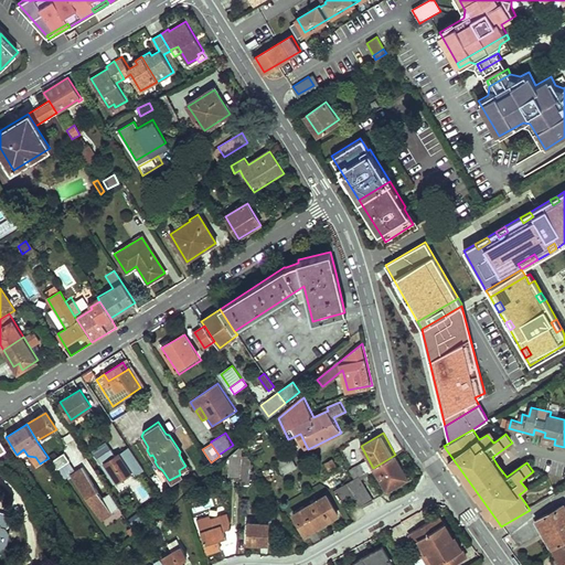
[(96,457),(114,484),(132,471),(136,476),(145,470),(128,446),(115,455),(110,448),(96,457)]
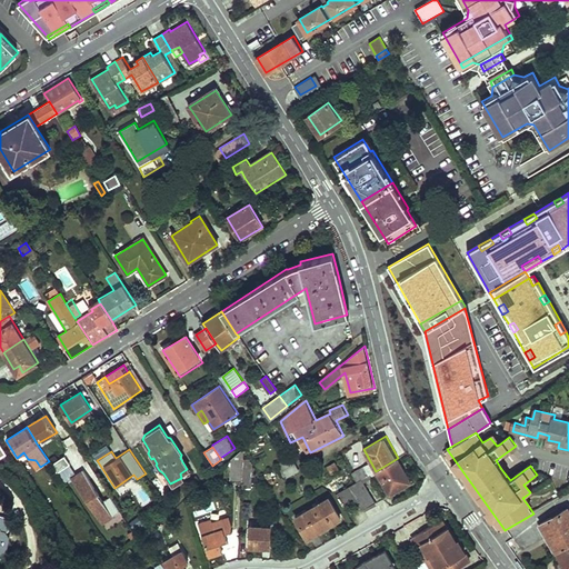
[(231,459),(230,481),(242,481),(243,458),(245,449),(242,449),(231,459)]
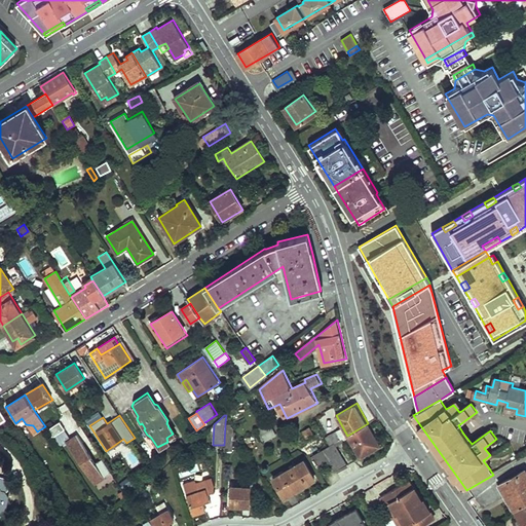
[(440,452),(415,418),(412,420),(437,454),(461,488),(464,487),(440,452)]
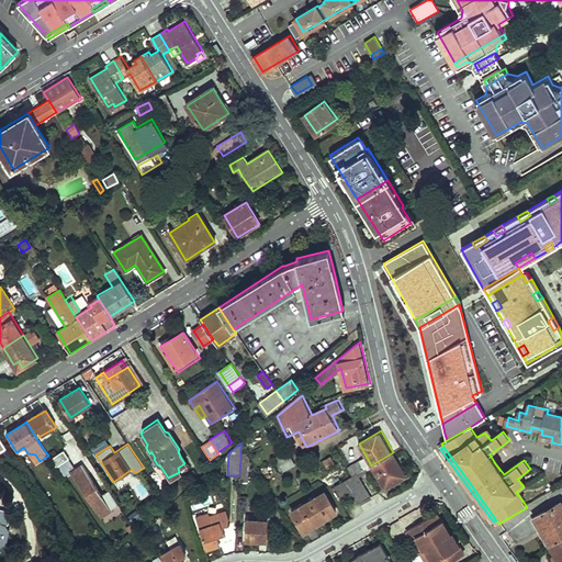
[(64,450),(51,459),(56,467),(69,458),(64,450)]
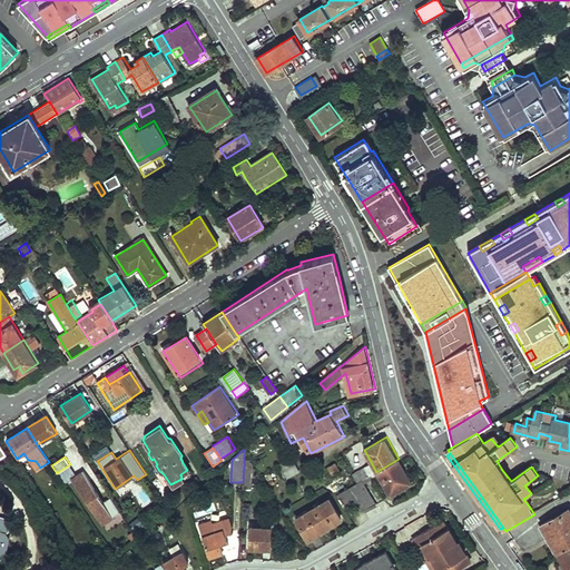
[(244,459),(243,482),(243,488),(253,488),(254,464),(249,460),(244,459)]
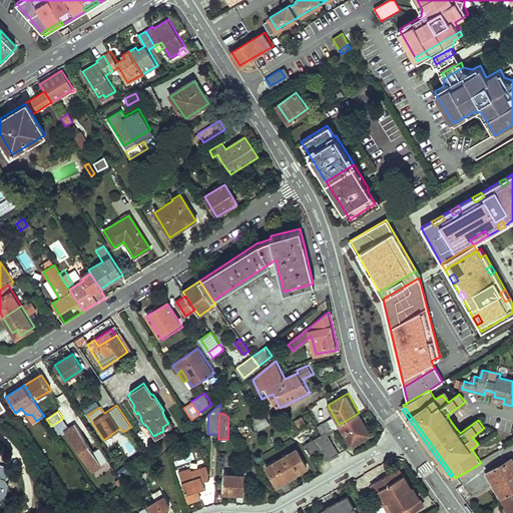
[(345,436),(351,447),(371,436),(359,413),(339,425),(345,436)]
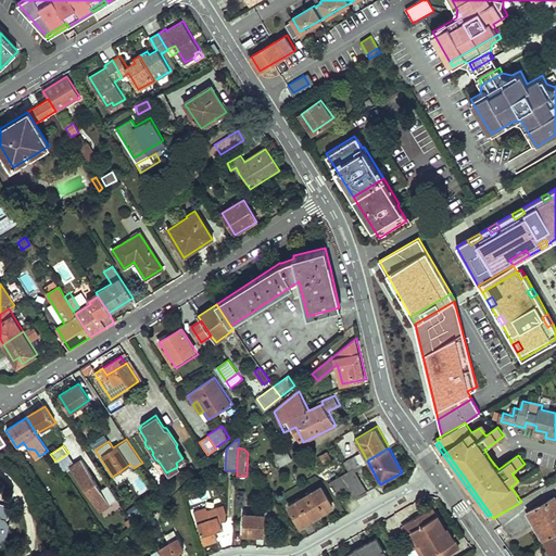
[(27,449),(35,459),(39,456),(35,450),(27,449)]
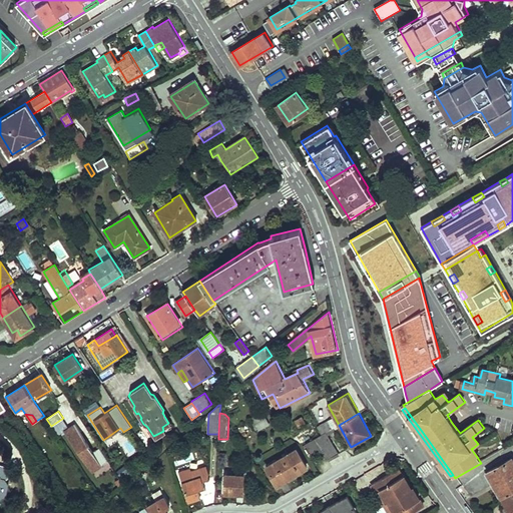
[(253,422),(259,431),(272,424),(267,415),(253,422)]
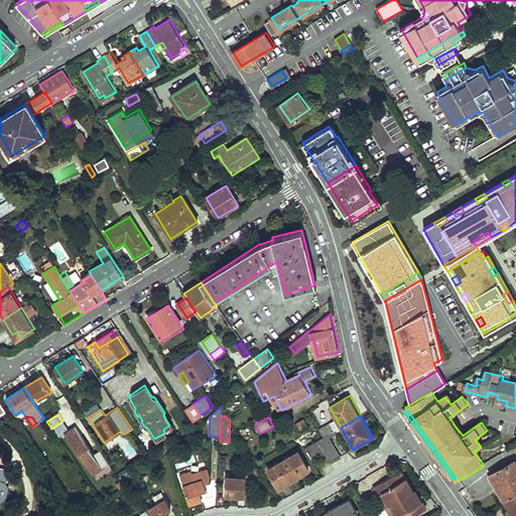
[(297,423),(301,429),(307,425),(304,419),(297,423)]
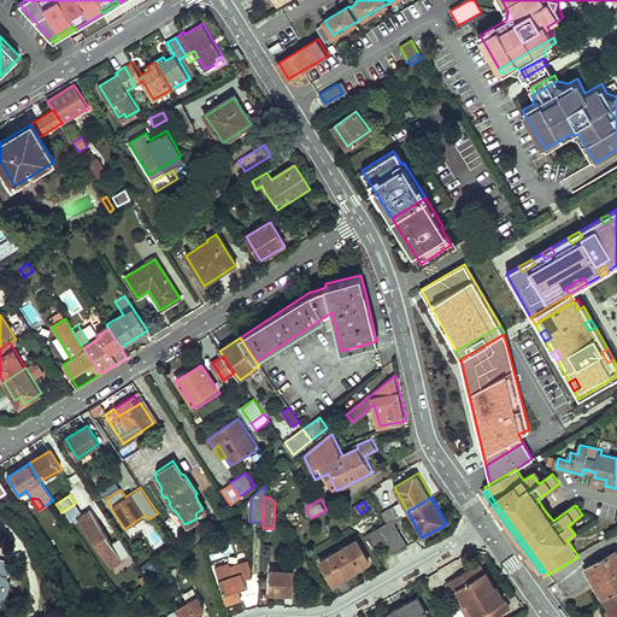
[(90,509),(76,517),(111,569),(123,560),(122,559),(112,544),(90,509)]
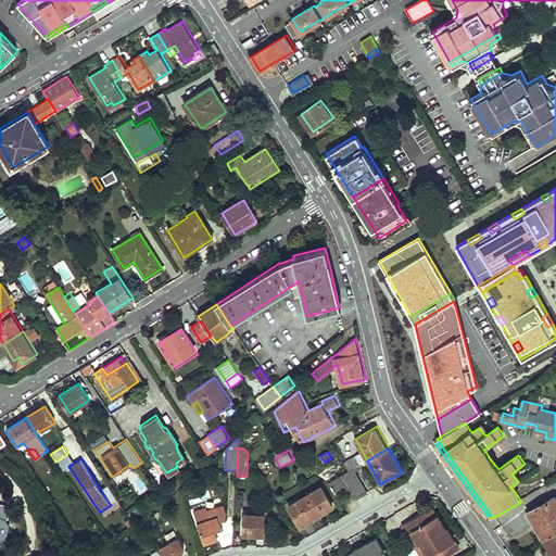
[(357,460),(346,466),(349,470),(353,468),(361,464),(357,460)]
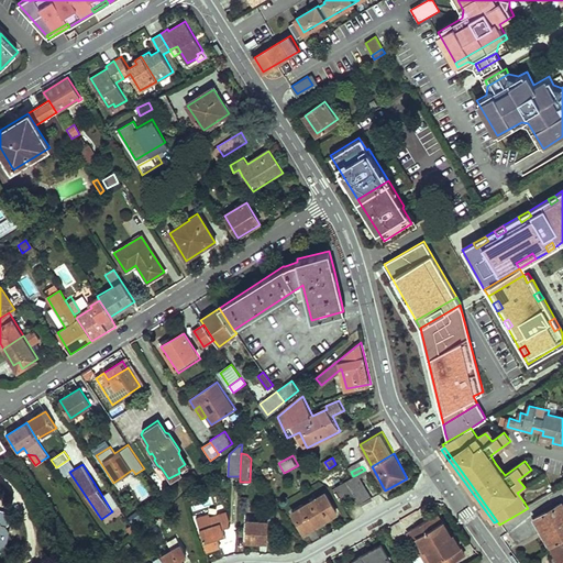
[(370,472),(374,481),(378,478),(372,466),(367,468),(370,472)]
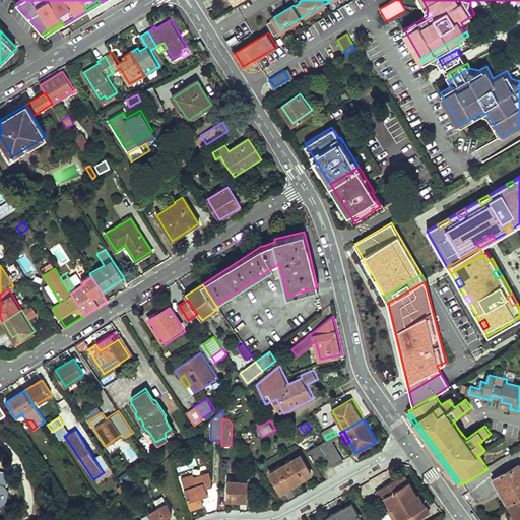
[(337,434),(330,438),(332,442),(341,436),(339,433),(337,434)]
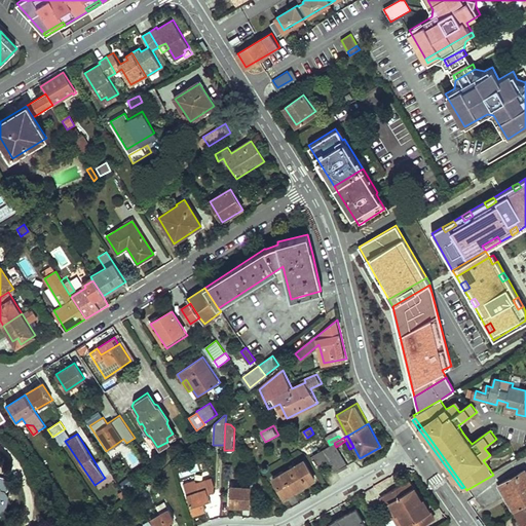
[(331,461),(336,472),(346,465),(336,447),(334,443),(330,445),(324,449),(331,461)]
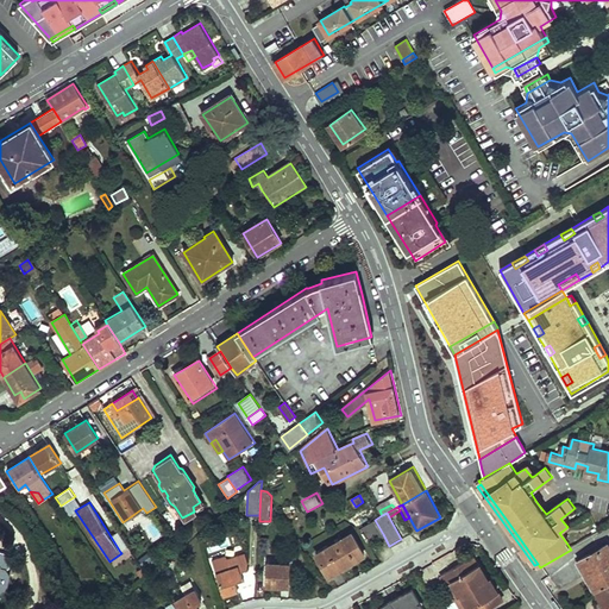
[(364,526),(371,540),(383,534),(375,520),(364,526)]
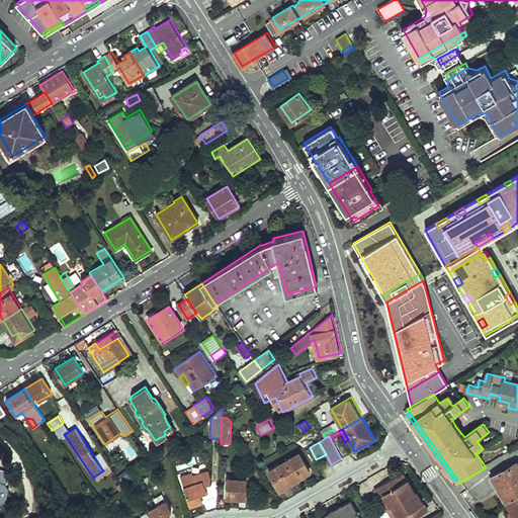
[(267,470),(279,492),(312,472),(299,451),(267,470)]
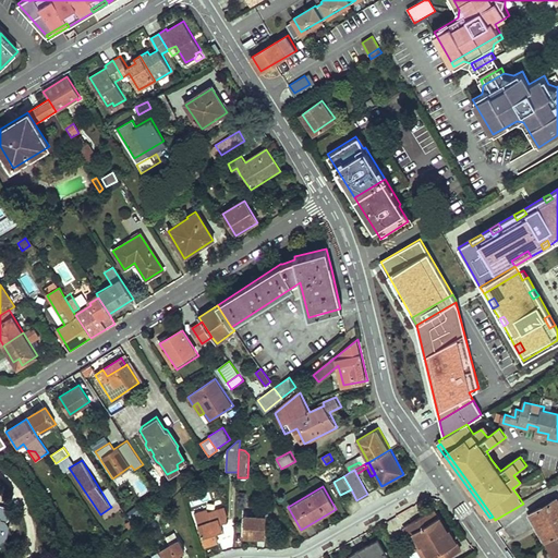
[(109,487),(101,492),(110,506),(118,501),(109,487)]
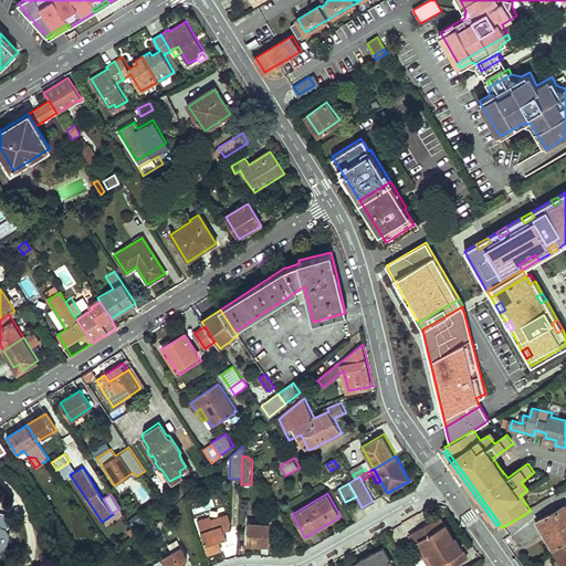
[(565,510),(562,503),(538,517),(556,548),(565,542),(565,510)]
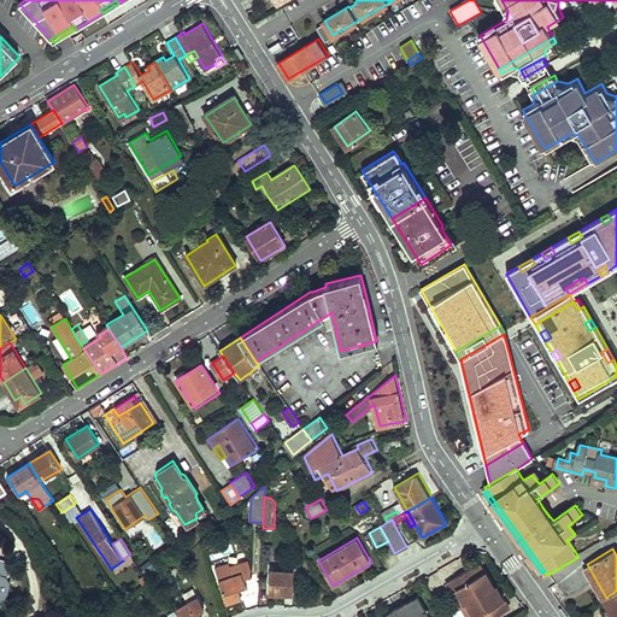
[(215,566),(227,603),(242,598),(239,588),(247,586),(245,579),(251,576),(252,569),(248,559),(230,565),(229,562),(215,566)]
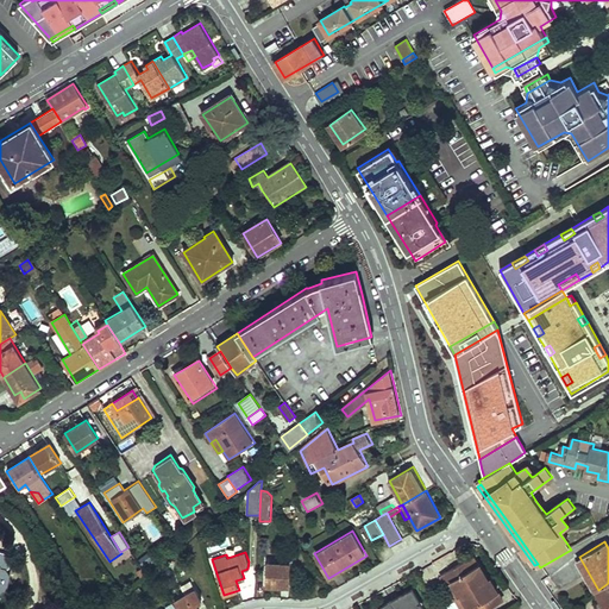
[(473,566),(479,563),(475,556),(469,558),(473,566)]
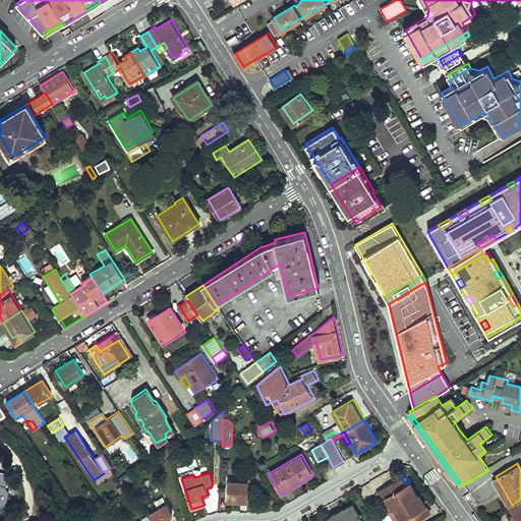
[(396,508),(416,496),(413,490),(414,489),(410,481),(405,484),(401,477),(379,491),(382,498),(386,496),(394,509),(396,508)]
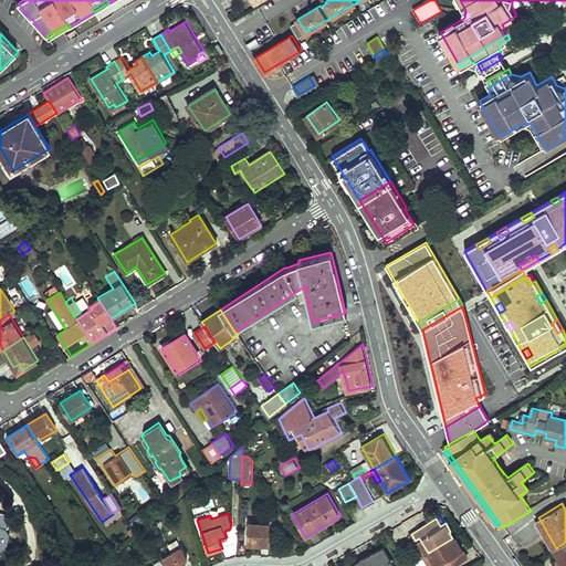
[(248,521),(247,545),(270,546),(270,522),(248,521)]
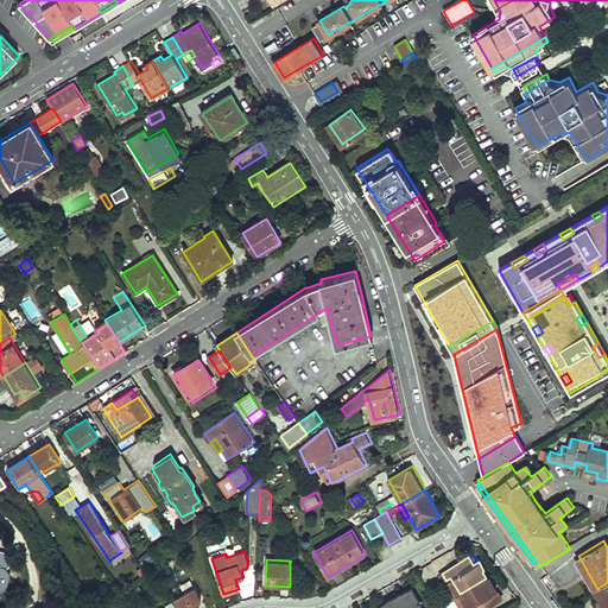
[(492,583),(487,577),(486,578),(462,593),(470,607),(487,607),(502,600),(493,583),(492,583)]
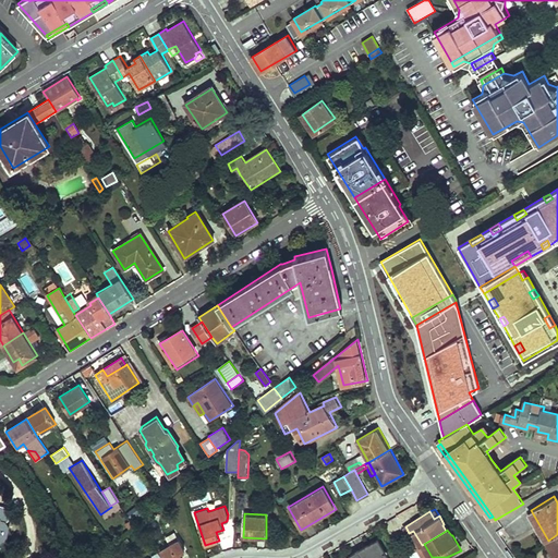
[(413,531),(409,533),(417,547),(422,545),(413,531)]
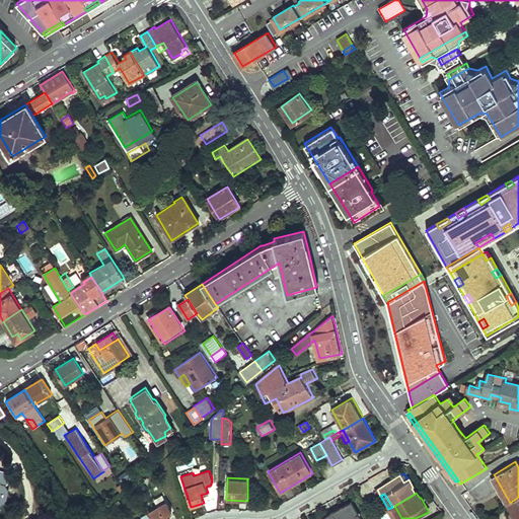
[(165,518),(164,516),(170,512),(160,495),(155,498),(159,506),(148,512),(152,518),(165,518)]
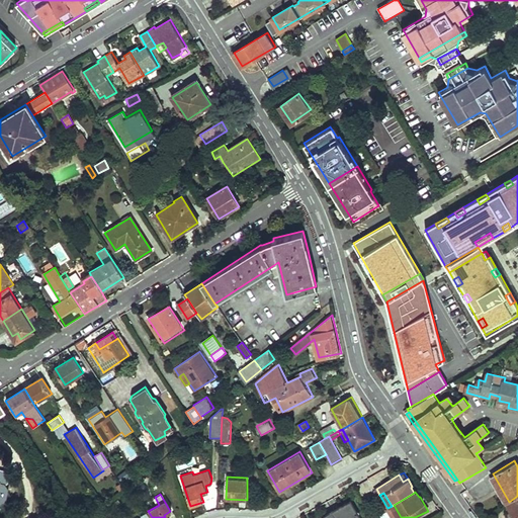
[(517,496),(509,502),(517,517),(517,496)]
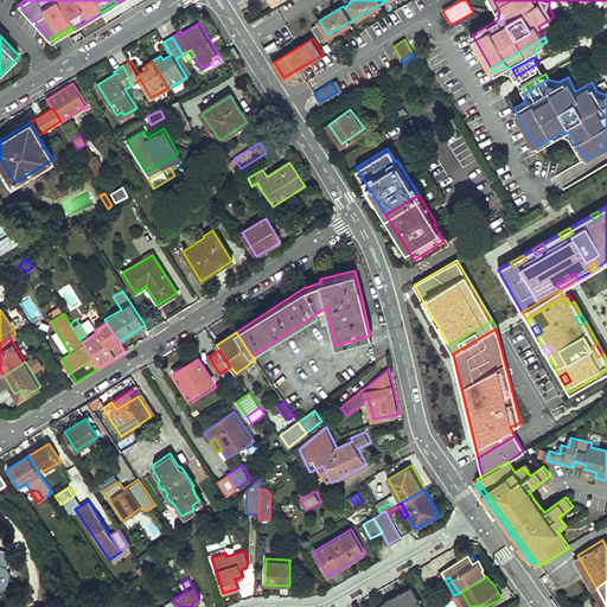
[(135,586),(127,593),(131,598),(140,589),(135,586)]
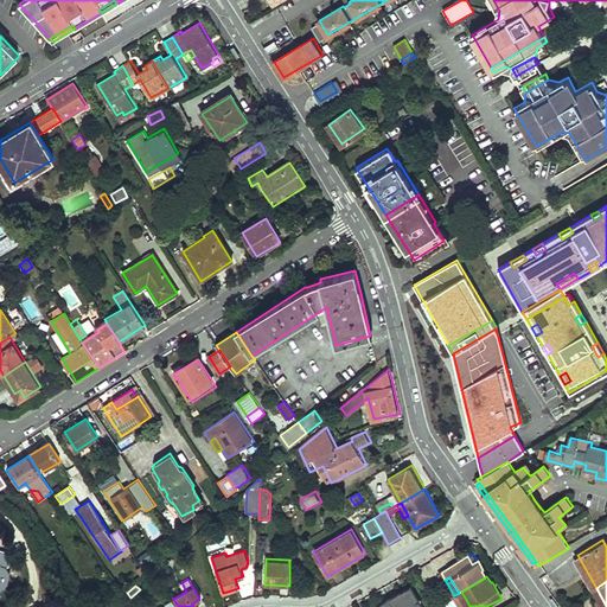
[(390,599),(394,606),(422,606),(411,587),(390,599)]
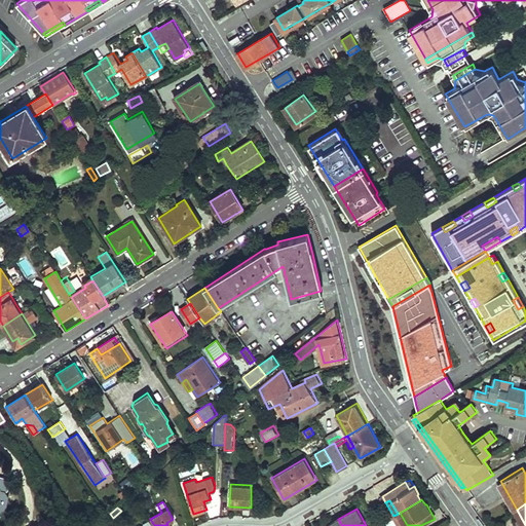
[(407,525),(400,513),(398,514),(393,516),(399,525),(407,525)]
